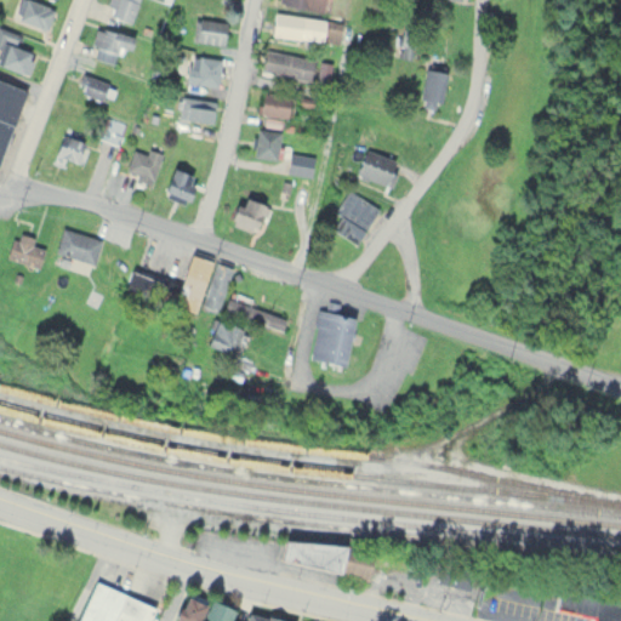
[(44,30),(55,9),(35,0),(22,0),(15,16),(44,30)]
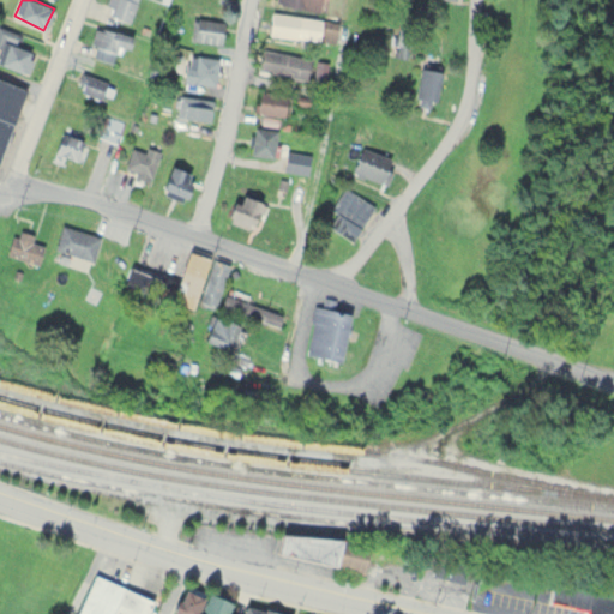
[(137,0),(109,0),(106,16),(130,23),(137,0)]
